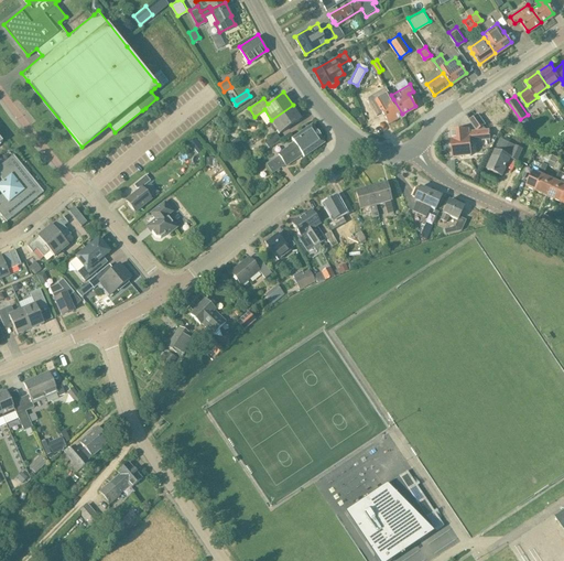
[(402,114),(393,99),(387,104),(383,99),(372,106),(377,112),(381,110),(388,122),(402,114)]
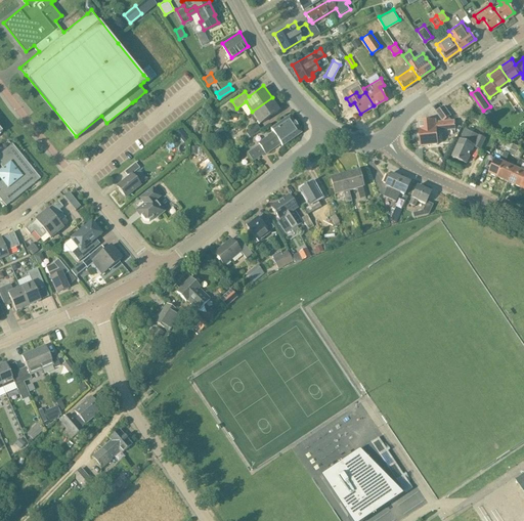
[(272,97),(252,112),(259,122),(279,109),(272,97)]
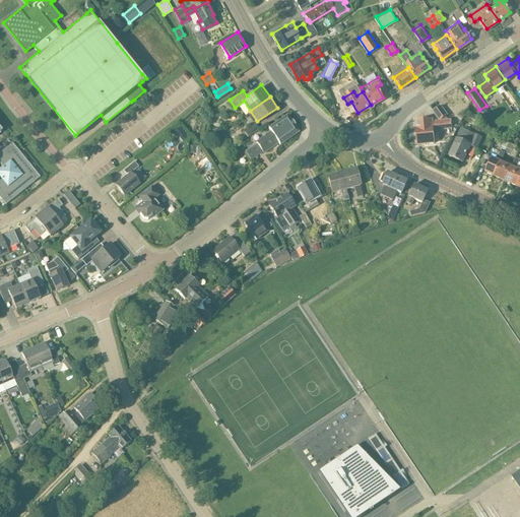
[(417,142),(428,141),(435,140),(434,128),(452,127),(451,118),(448,118),(445,113),(447,112),(441,104),(434,109),(439,117),(440,119),(433,120),(433,117),(415,119),(417,142)]
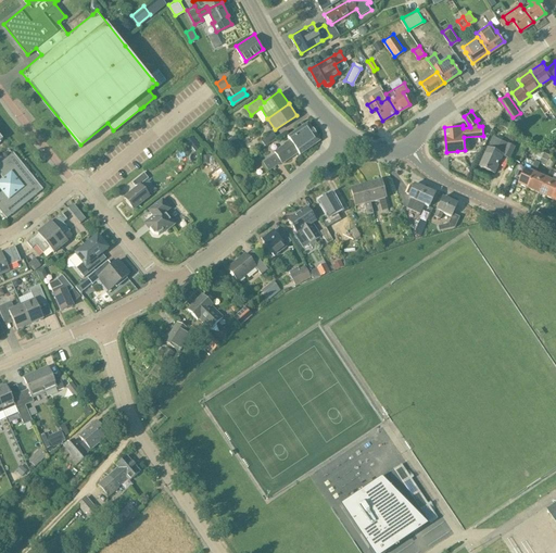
[(503,116),(500,122),(509,127),(512,122),(503,116)]
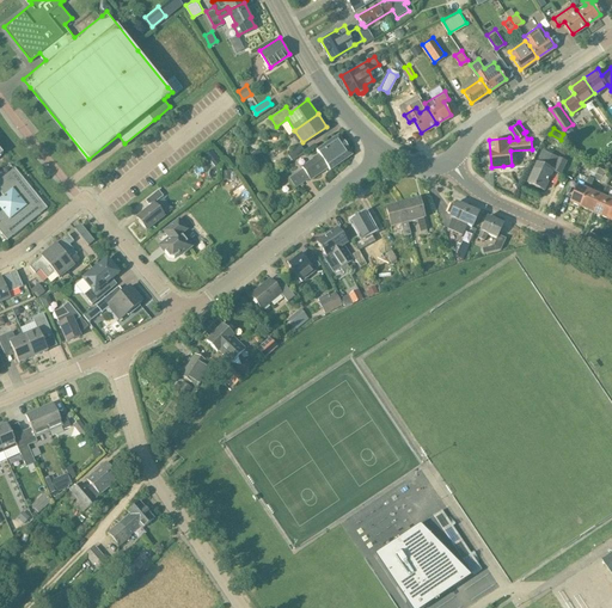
[(313,157),(301,165),(303,166),(310,176),(310,177),(328,165),(329,167),(330,167),(352,152),(338,133),(316,147),(317,149),(319,152),(312,155),(313,157)]
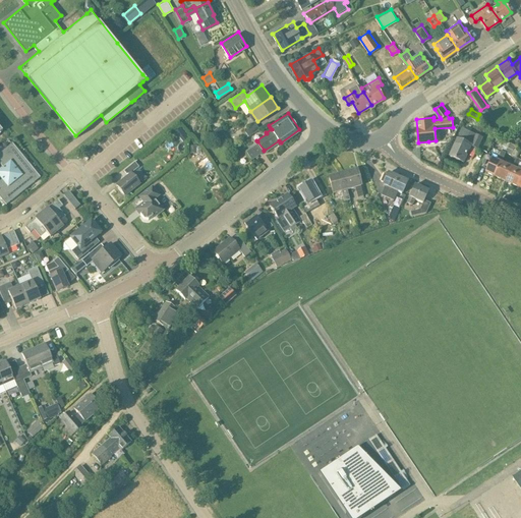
[(244,130),(241,132),(244,138),(250,133),(259,127),(255,122),(245,129),(244,130)]
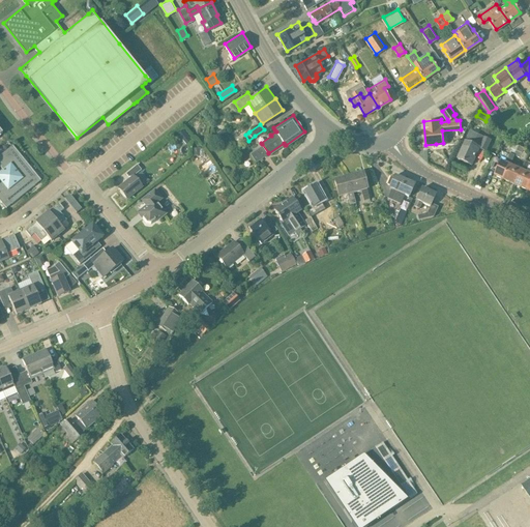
[(183,125),(178,129),(185,140),(192,136),(183,125)]
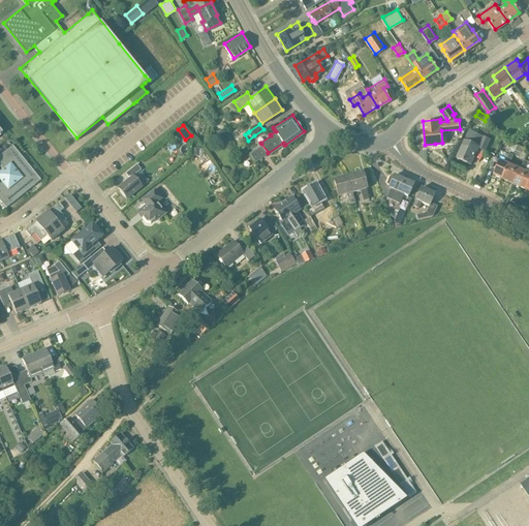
[(224,126),(218,130),(221,136),(227,131),(224,126)]
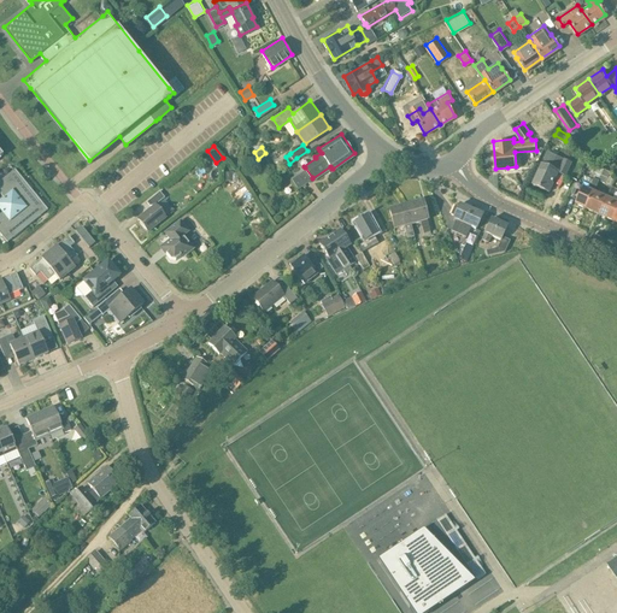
[(542,161),(540,168),(533,182),(550,189),(556,175),(554,174),(557,169),(558,169),(558,170),(566,174),(573,159),(557,153),(551,165),(542,161)]
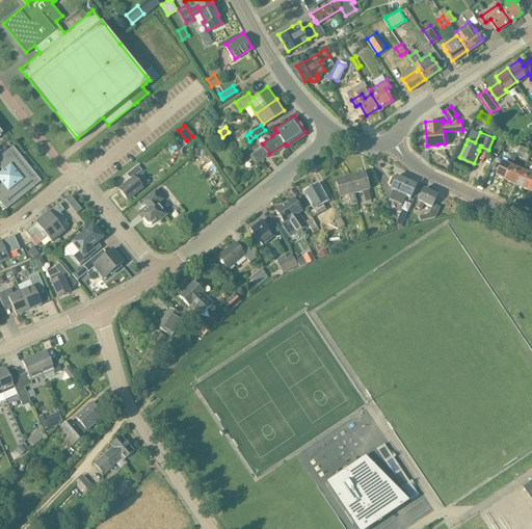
[(0,175),(4,180),(0,182),(0,199),(6,207),(42,179),(14,143),(0,154),(0,163),(5,169),(0,174),(0,175)]
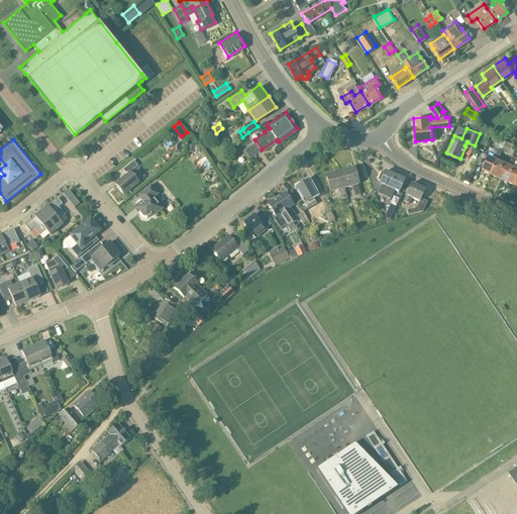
[(250,143),(244,148),(249,157),(256,152),(250,143)]
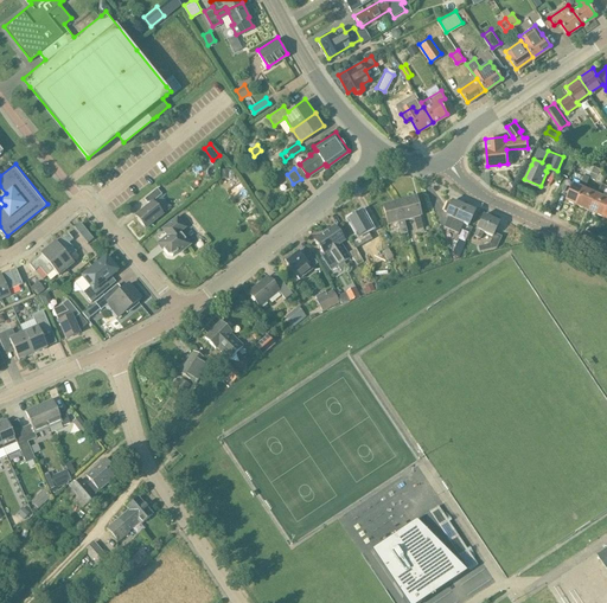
[(574,180),(567,198),(577,203),(585,186),(589,175),(586,173),(585,173),(582,179),(580,184),(574,180)]
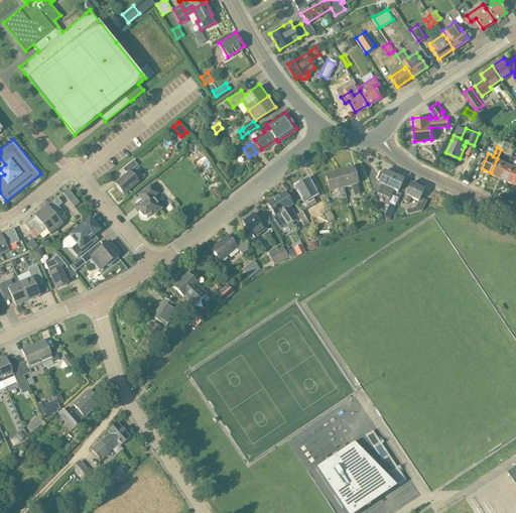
[(508,163),(502,177),(513,182),(515,174),(515,166),(513,165),(515,157),(515,155),(512,154),(508,162),(508,163)]
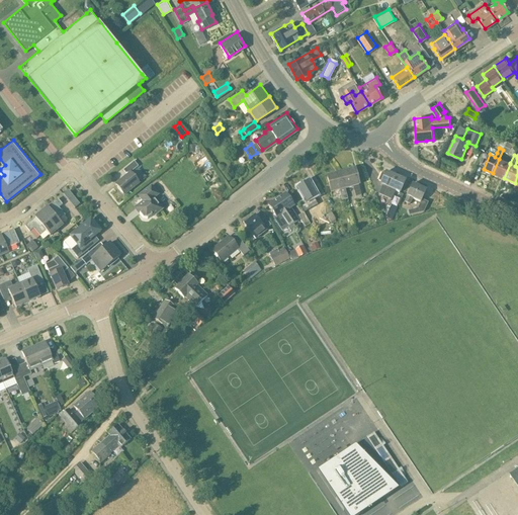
[(122,168),(126,173),(115,181),(124,192),(140,181),(131,170),(139,164),(135,159),(122,168)]
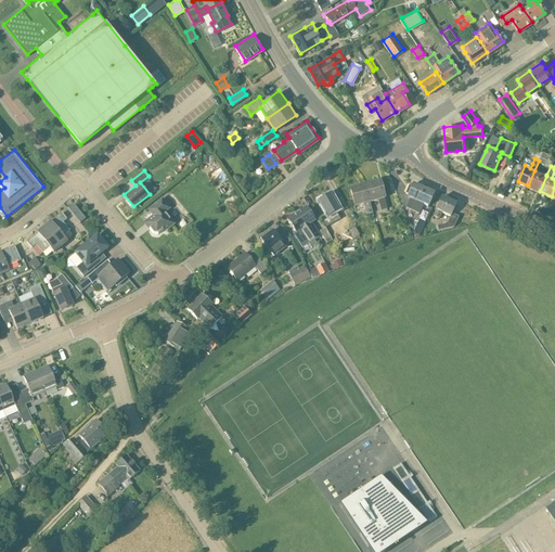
[(534,170),(528,185),(540,191),(546,176),(546,175),(536,170),(534,170)]
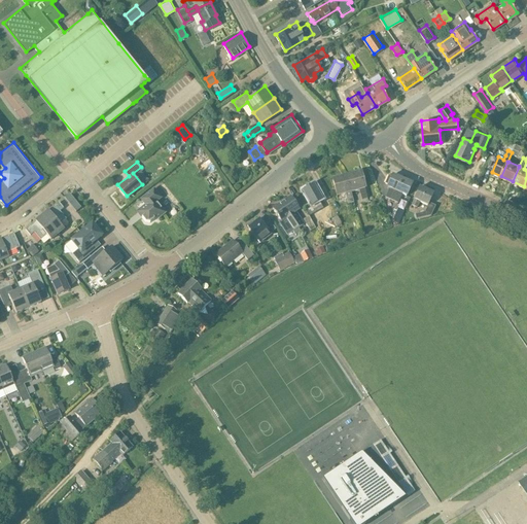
[(361,170),(347,173),(351,189),(364,185),(361,170)]
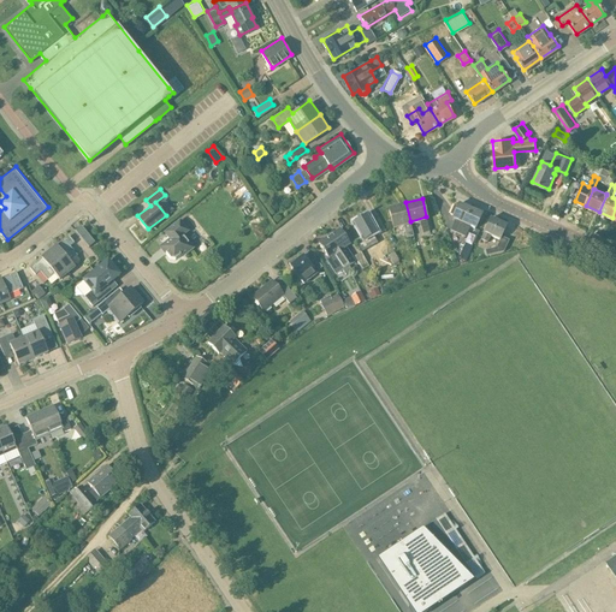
[(410,221),(406,202),(389,207),(394,225),(410,221)]
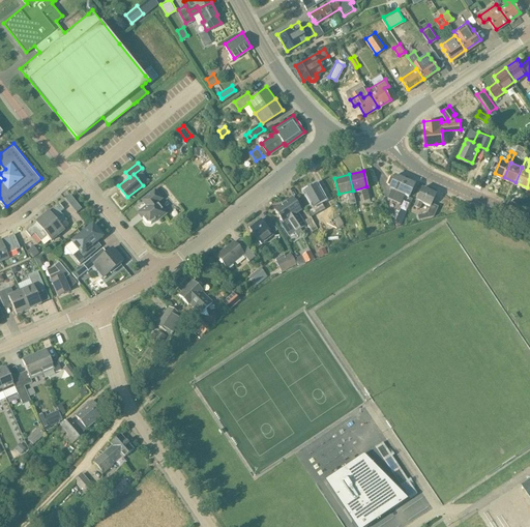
[(391,187),(388,196),(401,202),(405,193),(408,195),(413,182),(394,174),(393,175),(390,174),(387,182),(390,183),(389,186),(391,187)]
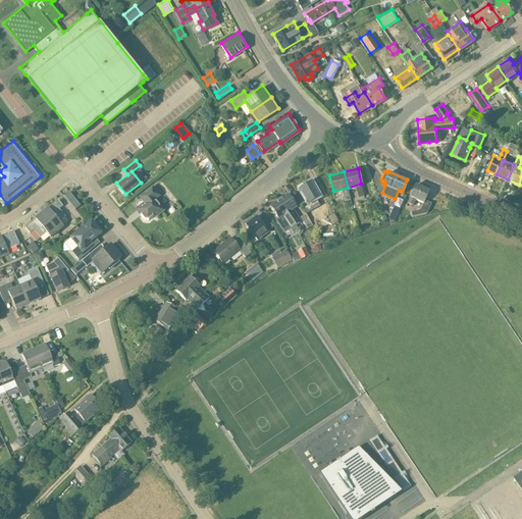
[(309,201),(320,194),(311,179),(300,187),(309,201)]
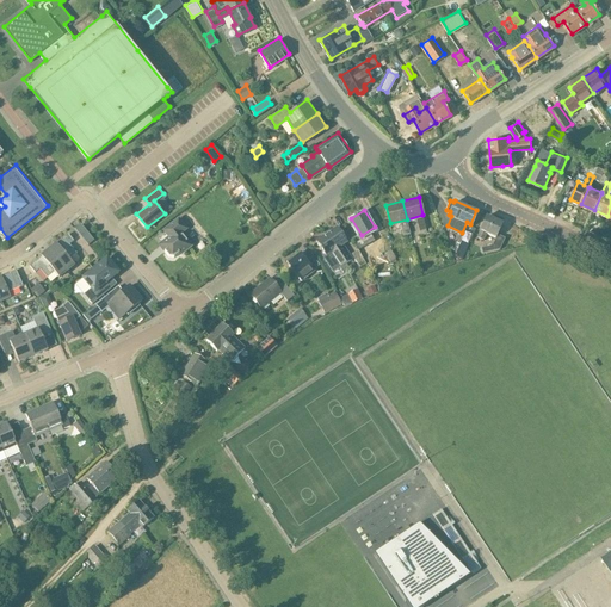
[(493,243),(481,246),(482,252),(500,247),(505,235),(498,231),(503,222),(487,215),(480,229),(481,229),(477,236),(483,239),(486,231),(495,235),(493,243)]
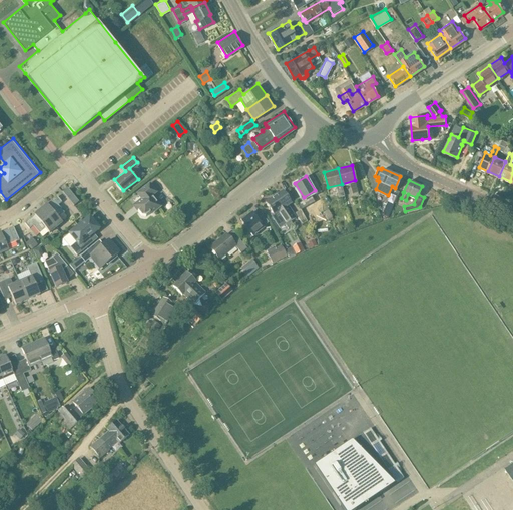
[(139,193),(143,198),(137,202),(138,203),(138,208),(142,213),(146,214),(159,203),(151,194),(156,190),(149,182),(139,190),(139,193)]
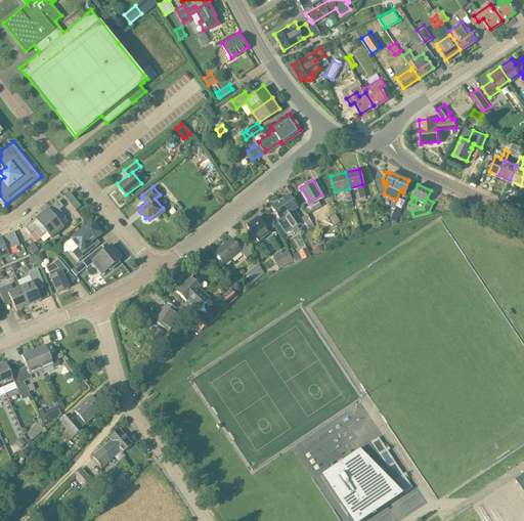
[(68,189),(62,193),(75,208),(80,204),(68,189)]
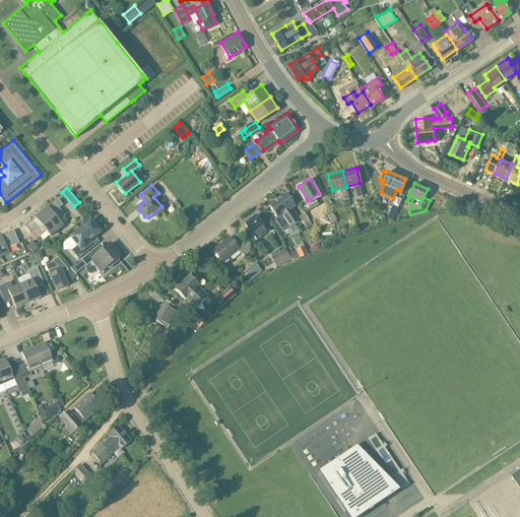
[(286,191),(278,197),(286,209),(295,221),(301,218),(291,205),(296,203),(287,191),(286,191)]
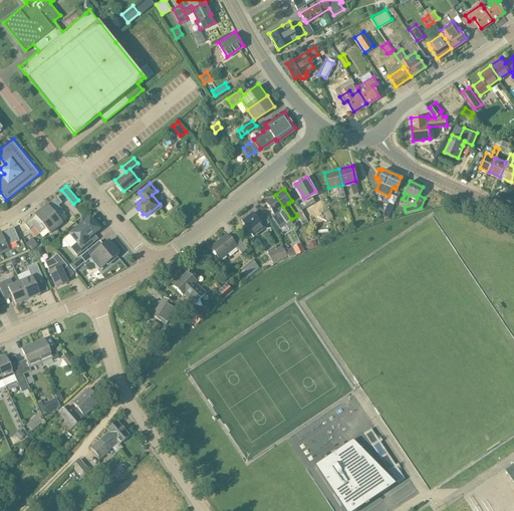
[(57,195),(41,208),(56,226),(62,221),(58,216),(64,211),(58,204),(62,201),(57,195)]
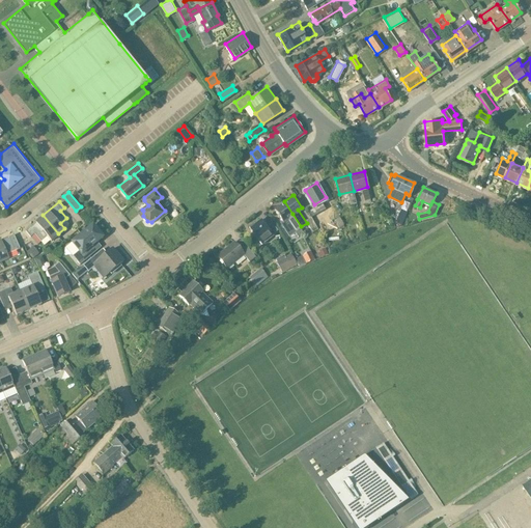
[(301,226),(292,214),(284,201),(275,207),(283,220),(281,221),(289,234),(296,230),(299,235),(304,231),(300,227),(301,226)]
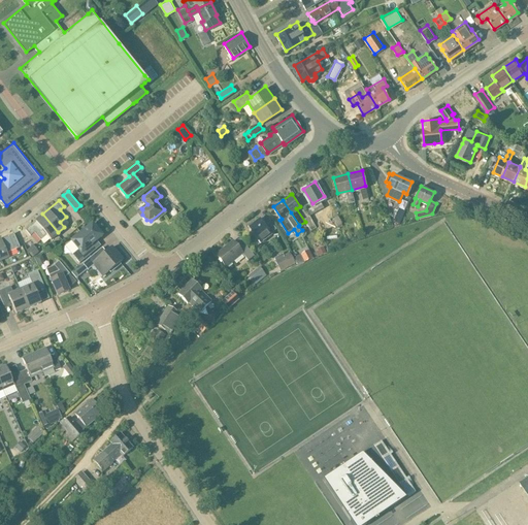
[(393,220),(399,222),(405,208),(399,206),(393,220)]
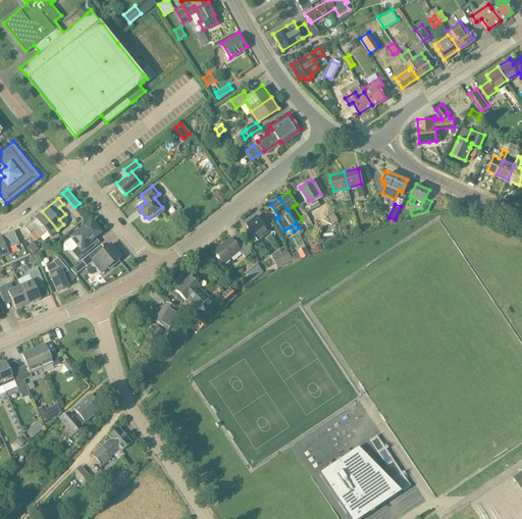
[(57,229),(42,211),(25,224),(31,230),(34,227),(41,236),(47,230),(51,235),(57,229)]
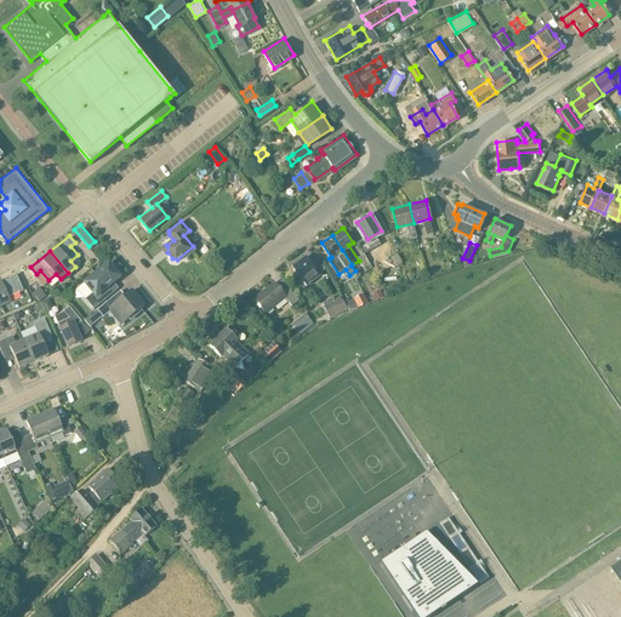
[(364,251),(358,256),(366,270),(372,266),(364,251)]
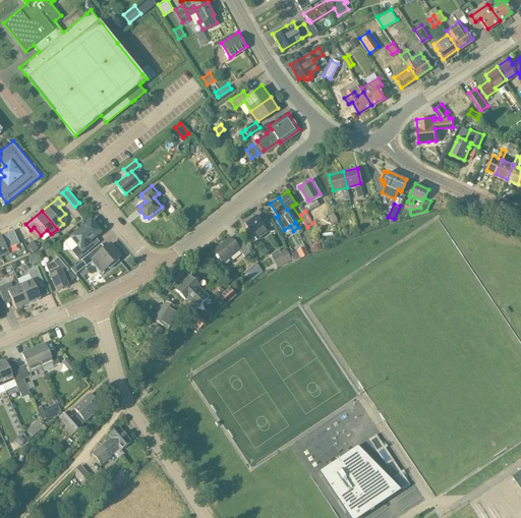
[(334,211),(328,214),(332,221),(337,218),(334,211)]
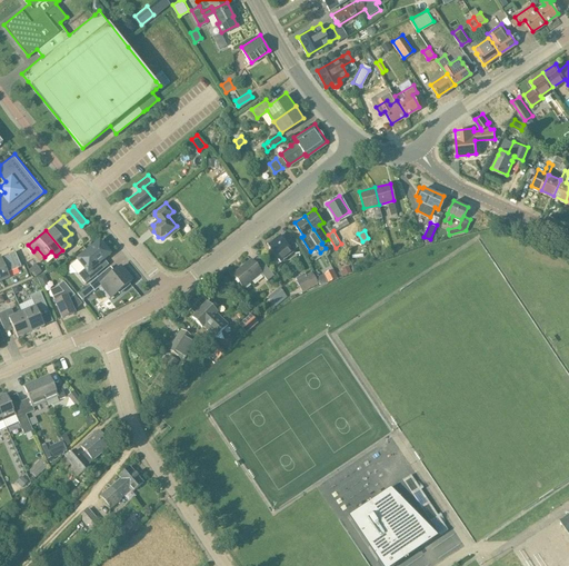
[(289,235),(282,240),(279,235),(275,239),(272,237),(267,241),(269,244),(268,245),(277,255),(281,260),(292,251),(288,246),(295,241),(289,235)]
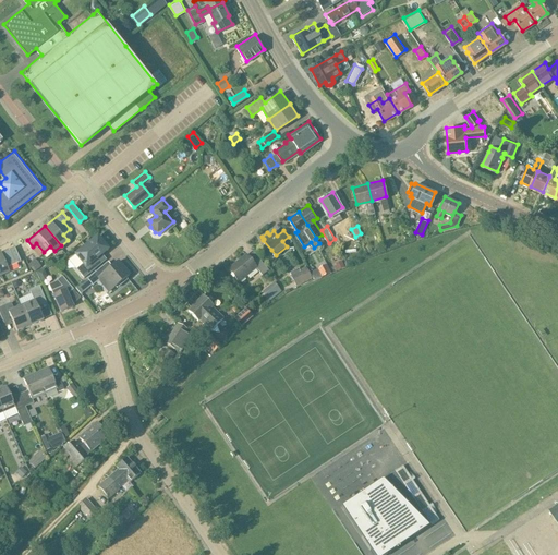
[(76,252),(83,261),(76,266),(84,275),(96,265),(93,260),(109,246),(98,233),(76,252)]
